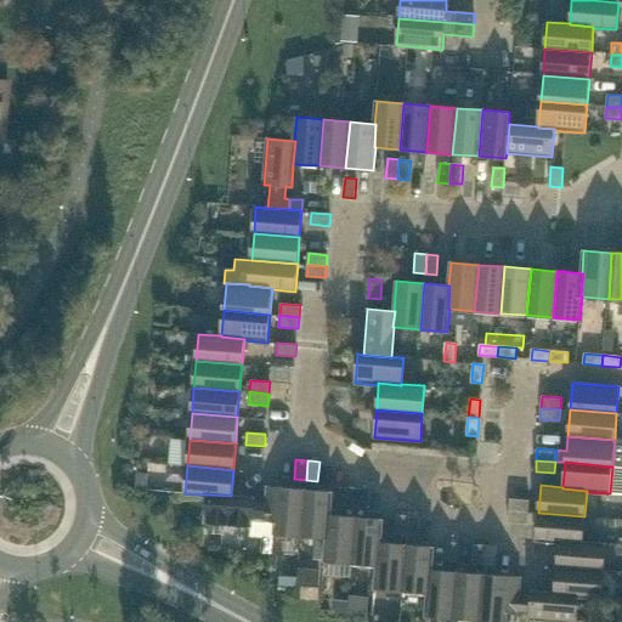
[(276,501),(277,487),(267,487),(266,499),(276,501)]
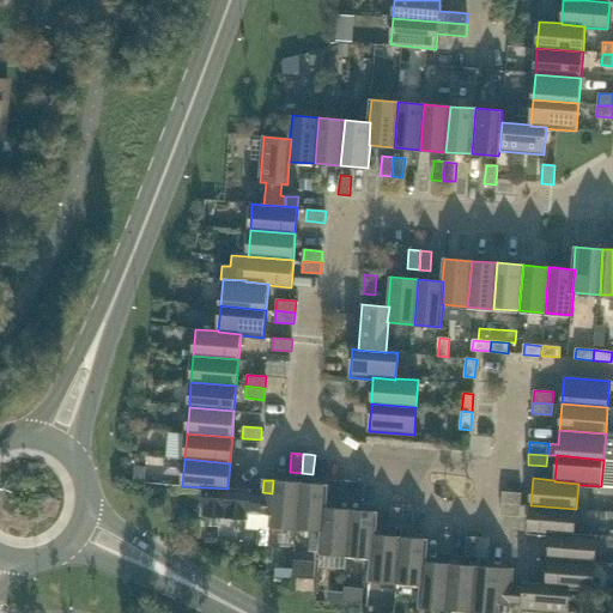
[(297,528),(301,483),(273,480),(272,493),(269,526),(297,528)]
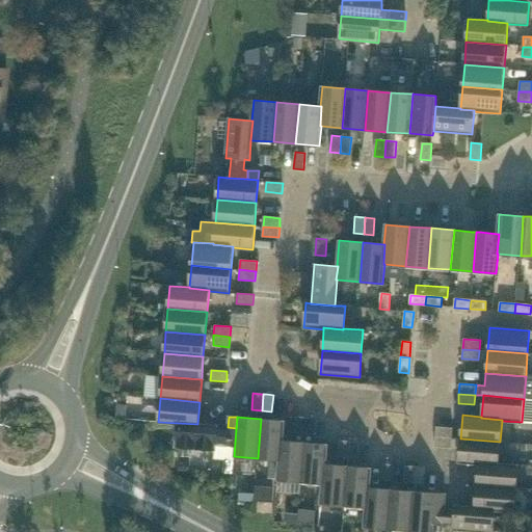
[(306,418),(302,418),(296,417),(294,433),(304,433),(306,418)]
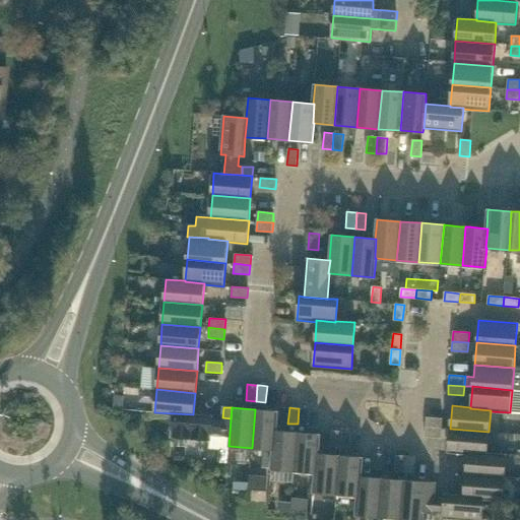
[(309,409),(302,408),(299,408),(298,424),(308,425),(309,409)]
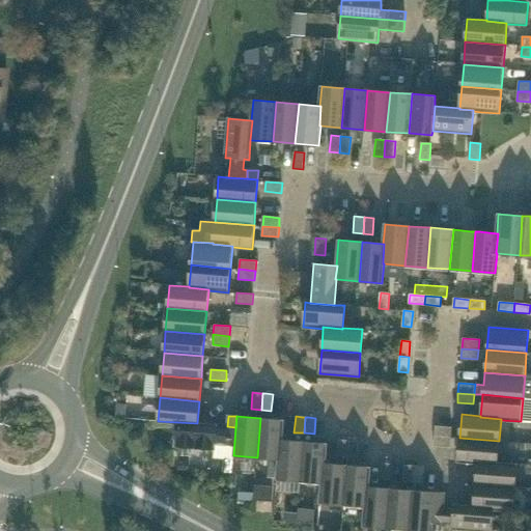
[(282,440),(283,420),(260,418),(257,457),(279,459),(280,459),(281,440),(282,440)]
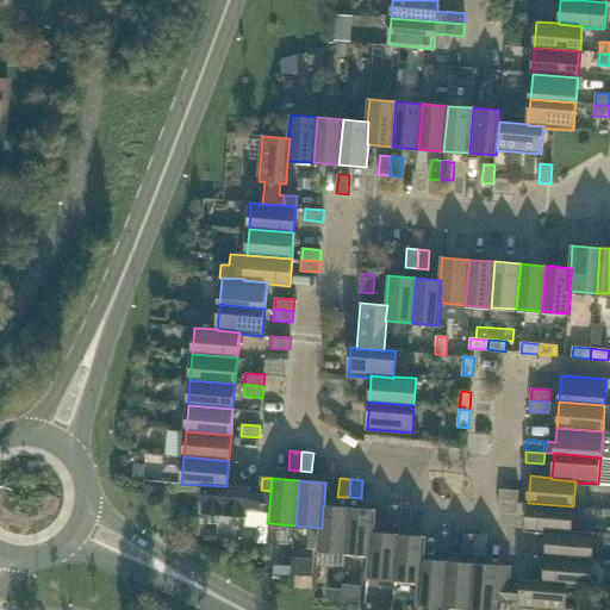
[(226,486),(204,485),(203,511),(248,515),(248,516),(248,521),(251,526),(268,527),(268,523),(271,491),(261,490),(261,495),(249,493),(249,487),(226,486)]
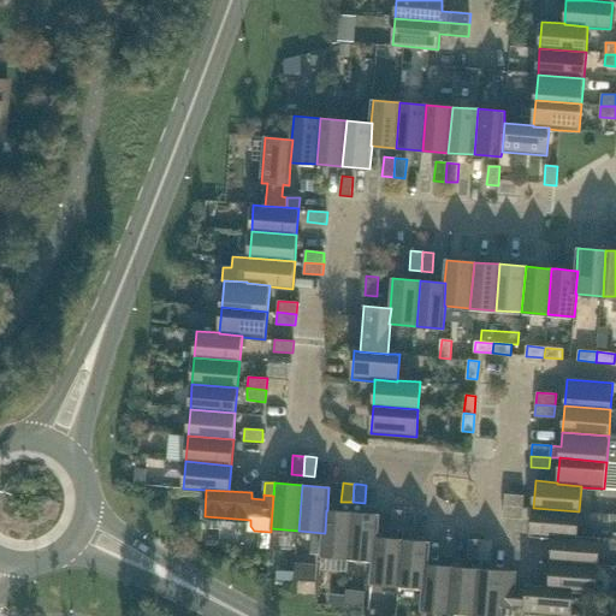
[(523,507),(523,496),(505,493),(504,505),(523,507)]
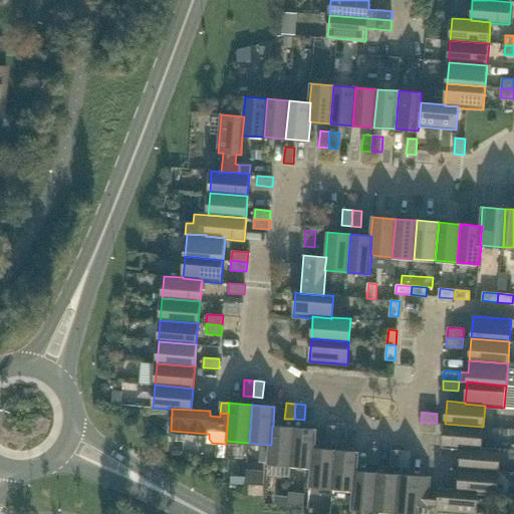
[(270,445),(268,464),(291,465),(293,428),(294,419),(284,419),(284,427),(273,426),(272,426),(271,445),(270,445)]
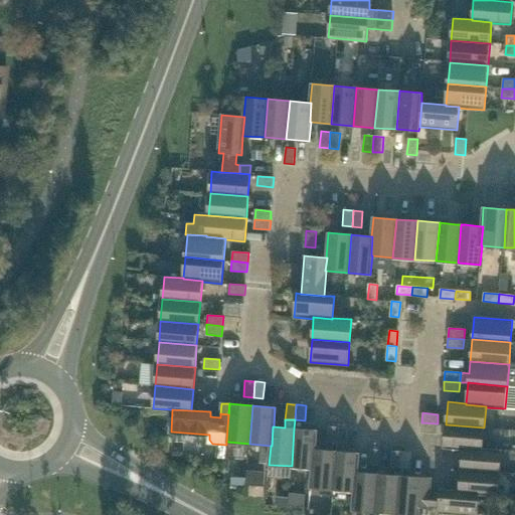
[(304,428),(305,420),(295,419),(294,428),(292,466),(312,468),(313,468),(314,449),(315,449),(317,430),(304,428)]
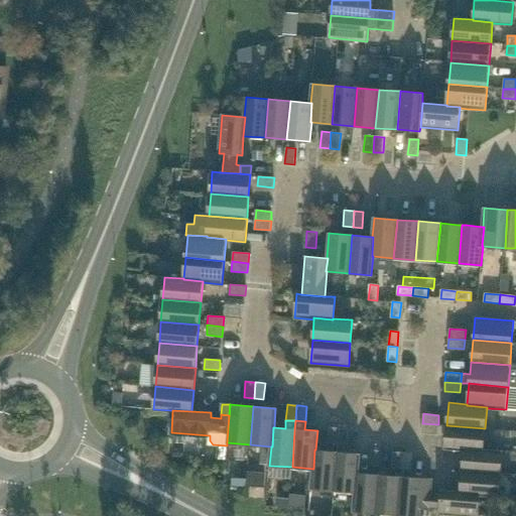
[(437,434),(438,424),(422,423),(421,433),(437,434)]
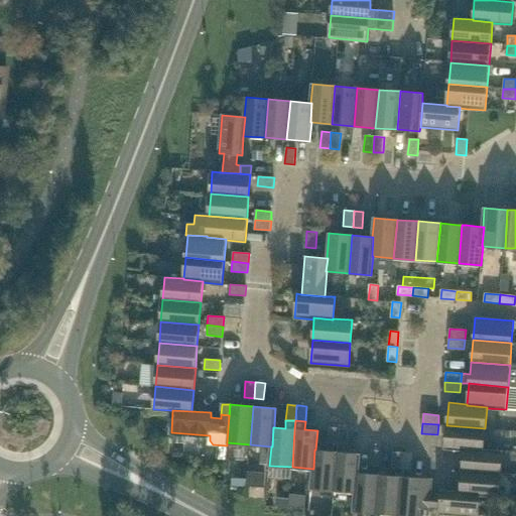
[(483,449),(483,448),(485,428),(446,425),(444,448),(464,449),(464,448),(483,449)]
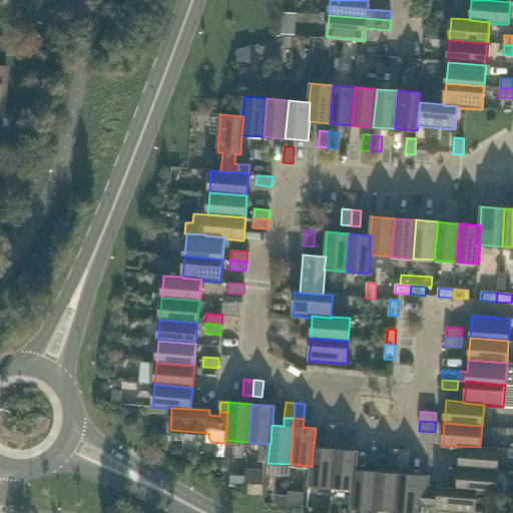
[(337,426),(334,425),(327,425),(326,440),(336,441),(337,426)]
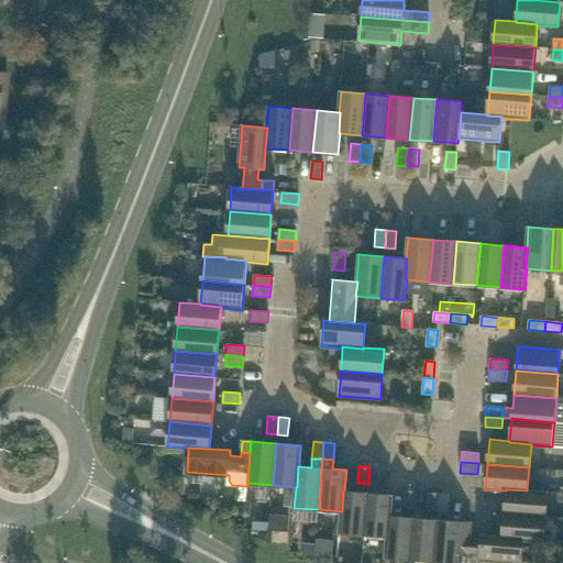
[(381,467),(373,467),(370,467),(368,484),(378,485),(381,467)]
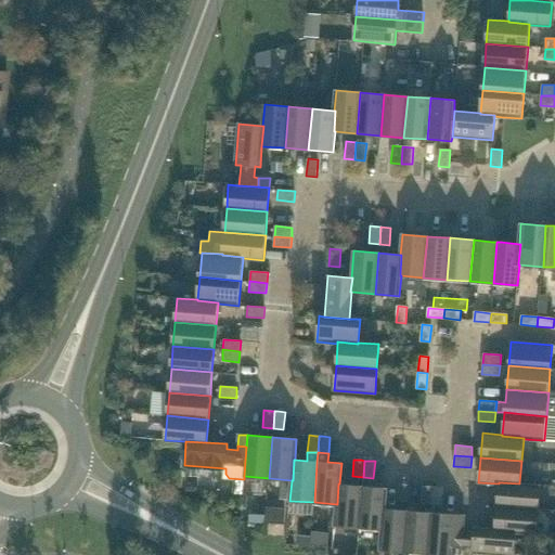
[(519,482),(519,483),(499,482),(499,483),(497,506),(538,508),(540,485),(519,482)]
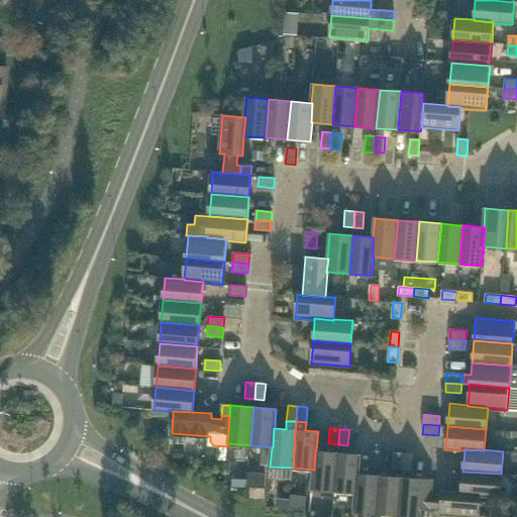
[(337,452),(316,450),(315,450),(314,470),(313,470),(311,489),(334,491),(337,452)]
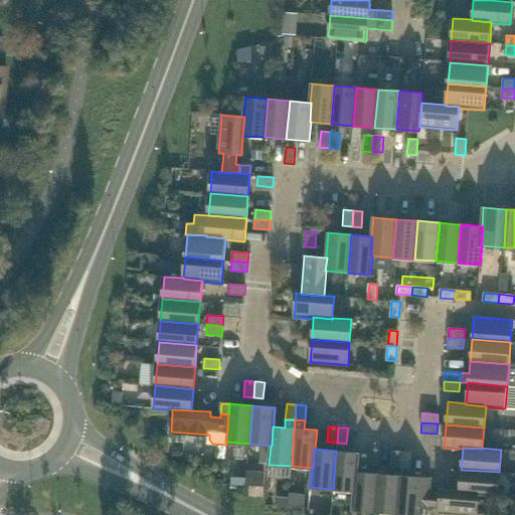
[(379,466),(380,450),(370,449),(369,465),(379,466)]
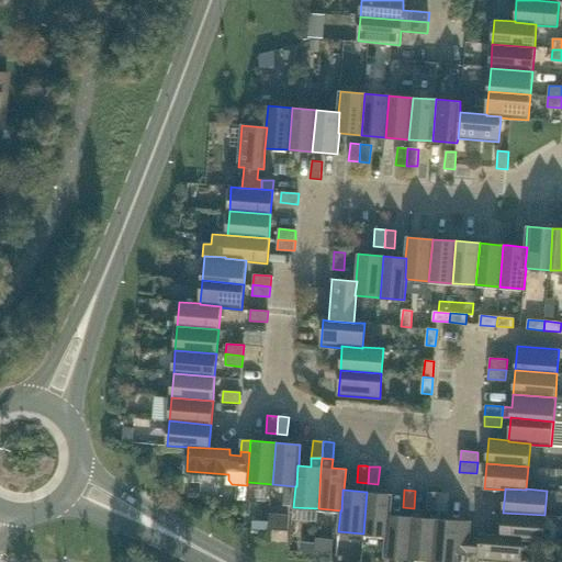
[(390,515),(392,494),(367,492),(363,534),(386,536),(388,536),(389,515),(390,515)]
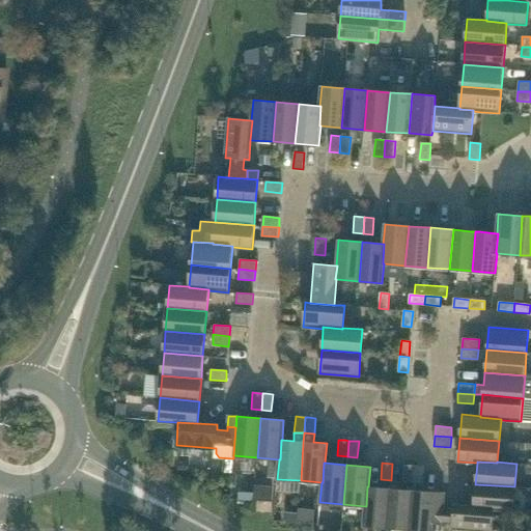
[(413,482),(414,466),(404,465),(403,481),(413,482)]
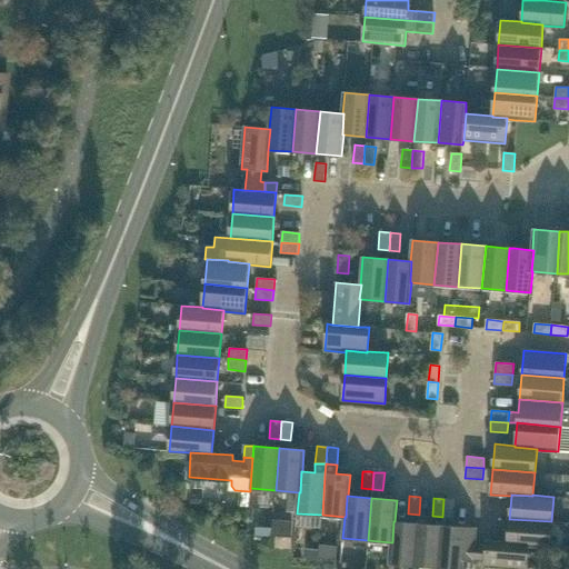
[(455,500),(446,499),(443,499),(442,517),(453,518),(455,500)]
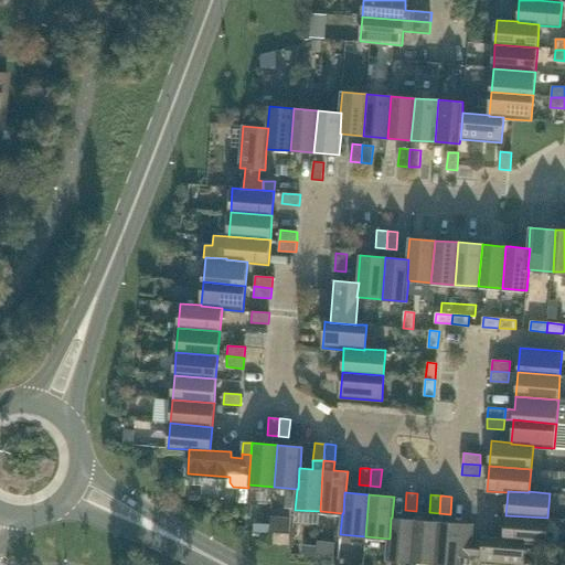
[(546,543),(547,518),(505,515),(503,539),(525,541),(525,542),(546,543)]
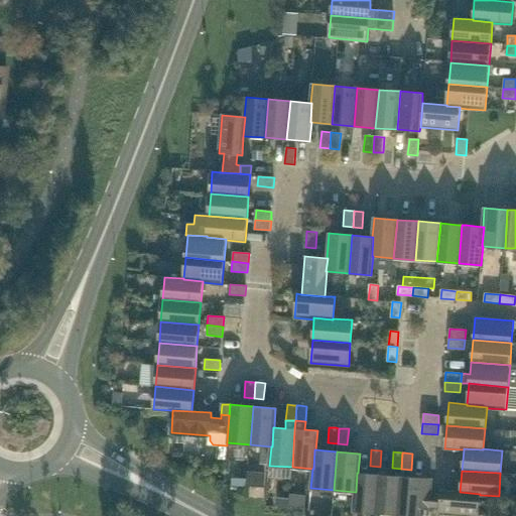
[(379,475),(358,473),(357,473),(356,492),(355,492),(353,511),(376,513),(379,475)]
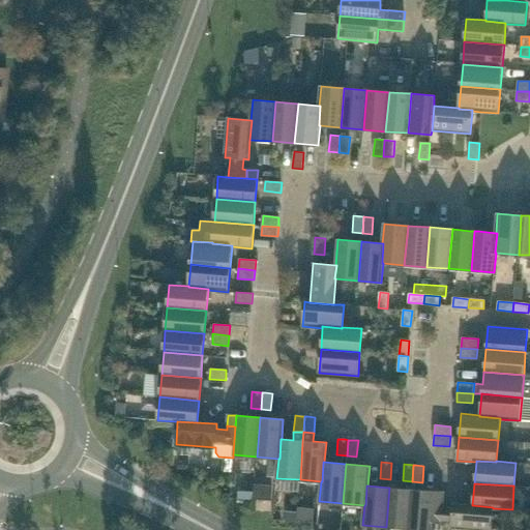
[(272,489),(255,487),(254,500),(271,501),(272,489)]
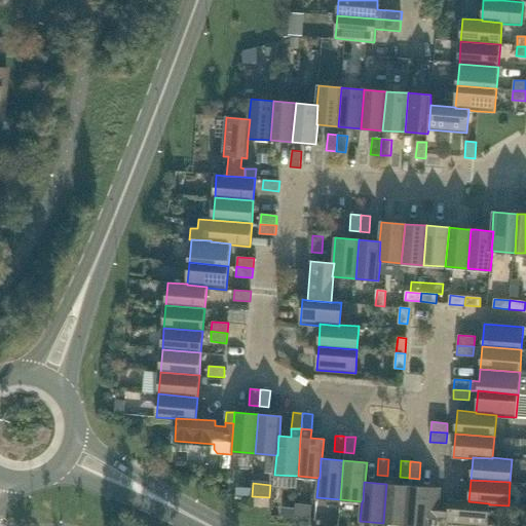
[(405,525),(408,486),(386,484),(383,523),(405,525)]
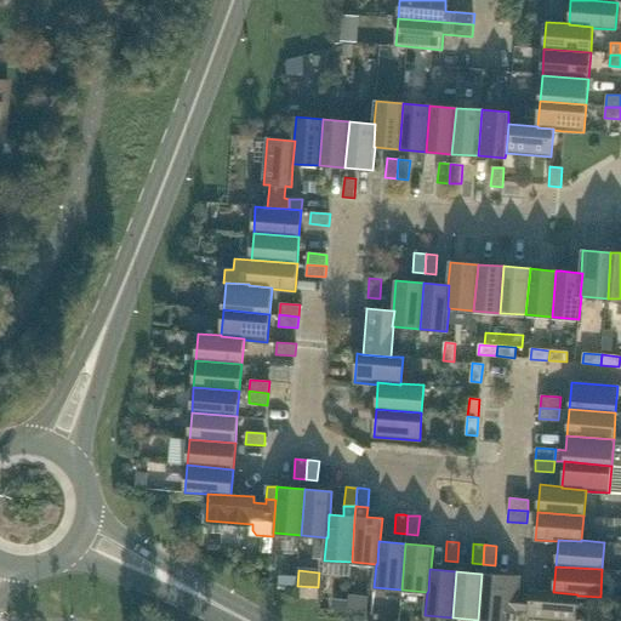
[(505,620),(507,610),(508,588),(510,576),(482,574),(478,620),(497,620),(505,620)]
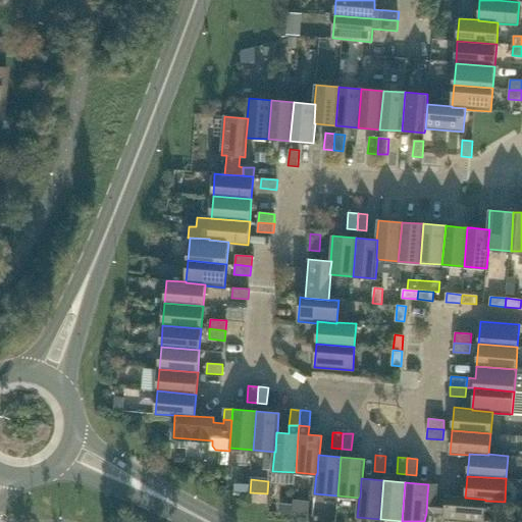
[(436,496),(436,485),(428,484),(427,494),(436,496)]
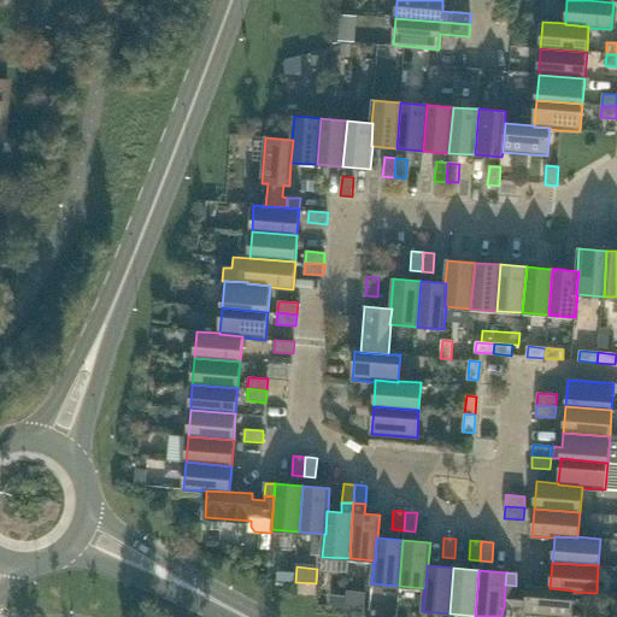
[(318,598),(319,585),(294,582),(294,595),(318,598)]
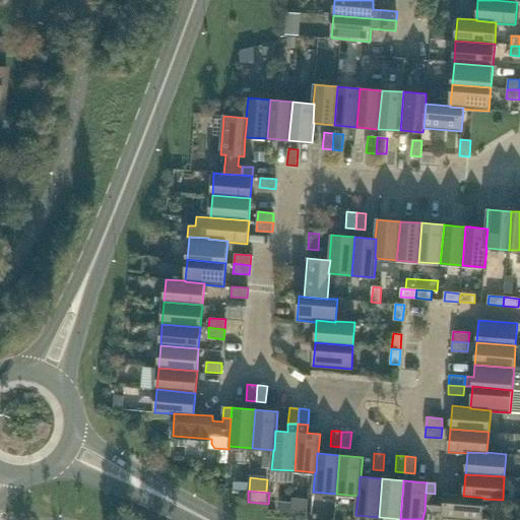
[(434,498),(435,494),(426,493),(425,511),(433,512),(434,498)]
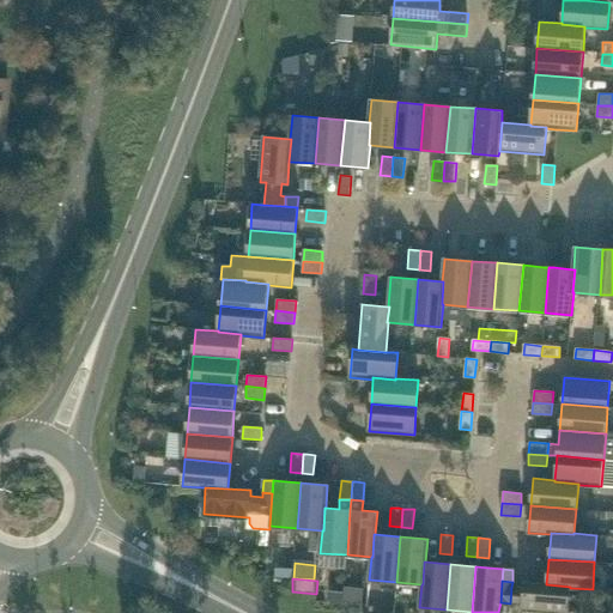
[(546,584),(523,582),(523,588),(522,605),(522,611),(559,612),(566,612),(570,588),(570,587),(546,584)]
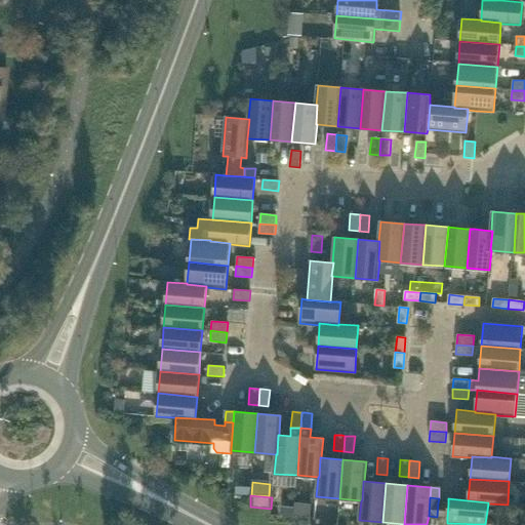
[(447,518),(448,503),(438,502),(437,517),(447,518)]
